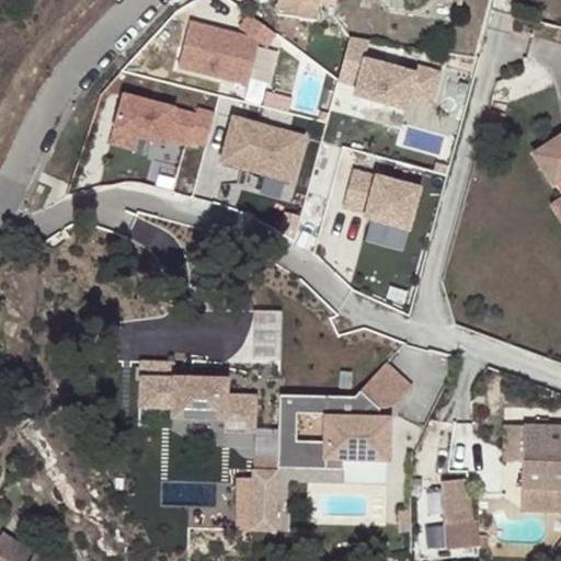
[(277,0),(276,11),(317,16),(319,0),(277,0)]
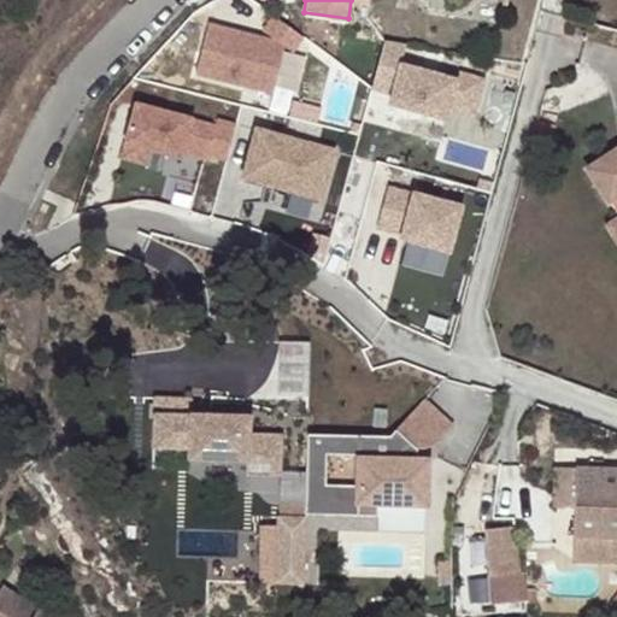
[(294,51),(307,33),(272,7),(259,25),(269,33),(207,17),(194,68),(271,87),(282,42),(294,51)]
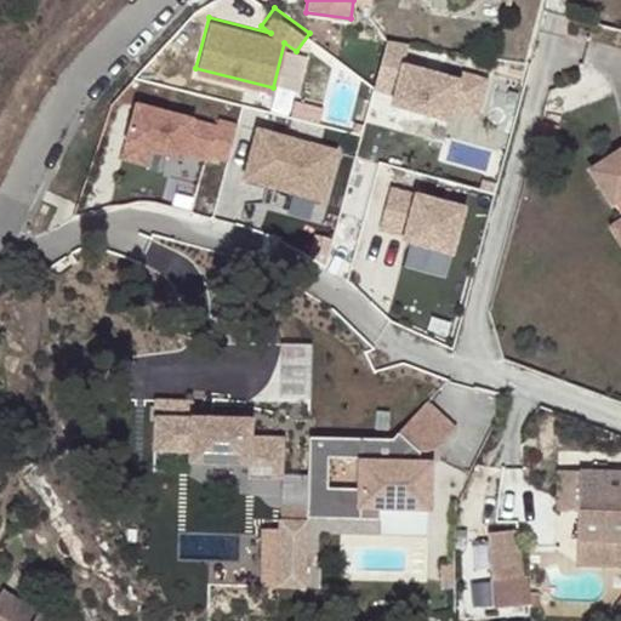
[(405,39),(388,36),(374,91),(392,96),(389,106),(450,121),(454,107),(482,115),(491,78),(463,70),(461,78),(400,62),(405,39)]
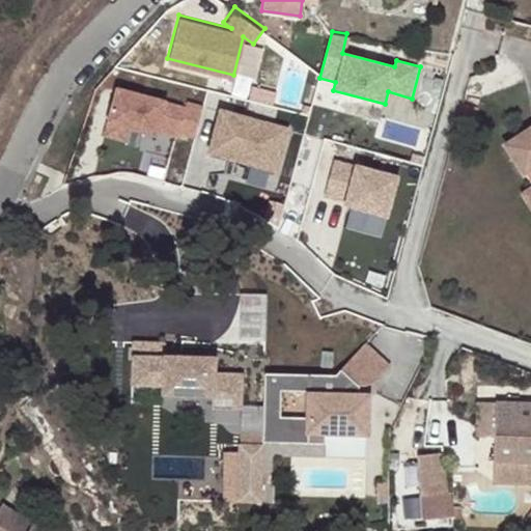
[(185,107),(110,79),(91,126),(116,136),(121,123),(147,133),(148,130),(173,138),(175,132),(190,137),(202,106),(188,100),(185,107)]
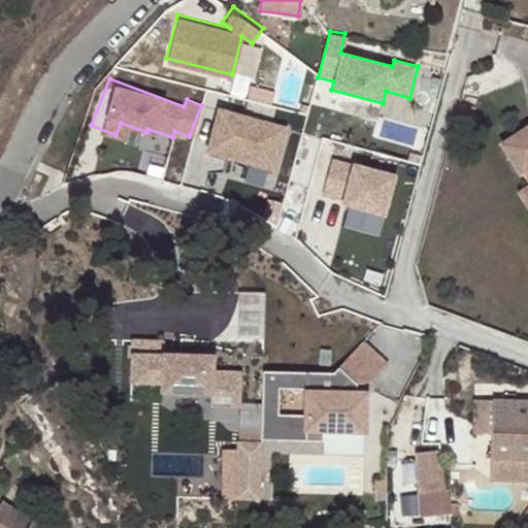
[(283,143),(215,126),(203,169),(272,187),(283,143)]
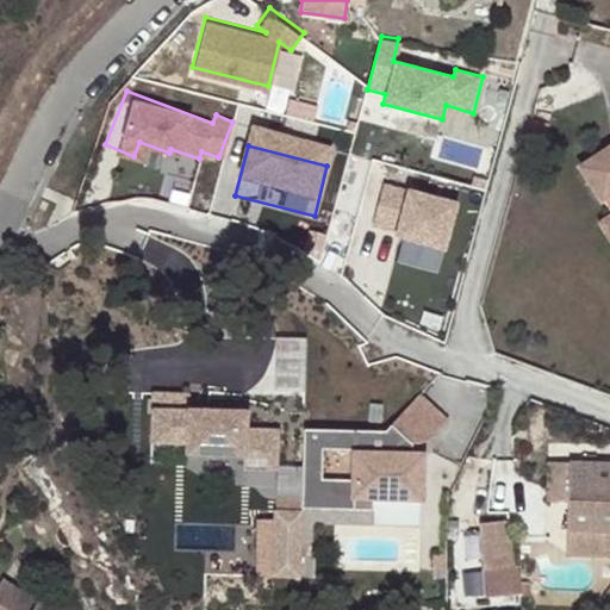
[(609,149),(578,170),(603,209),(609,204),(609,149)]
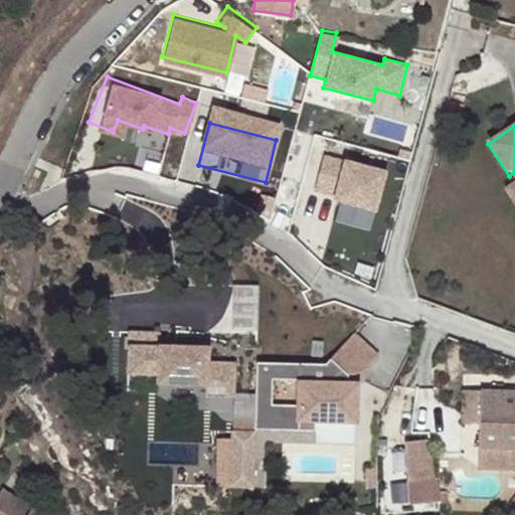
[(387,170),(331,155),(321,191),(339,196),(337,202),(376,213),(387,170)]
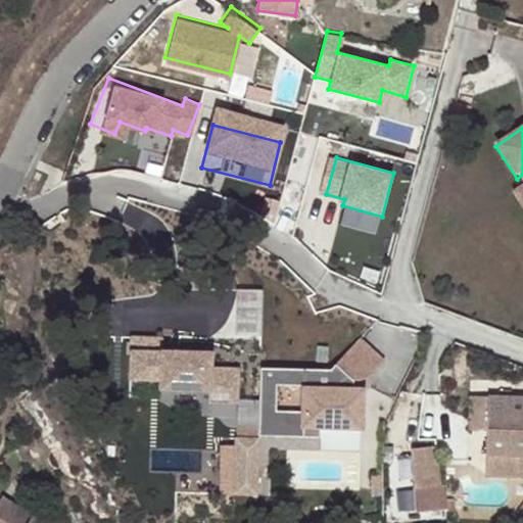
[(259,428),(259,433),(317,433),(317,427),(361,427),(361,384),(352,384),(352,377),(360,376),(367,372),(381,355),(357,333),(323,365),(259,365),(276,385),(298,385),(298,410),(277,410),(259,428)]
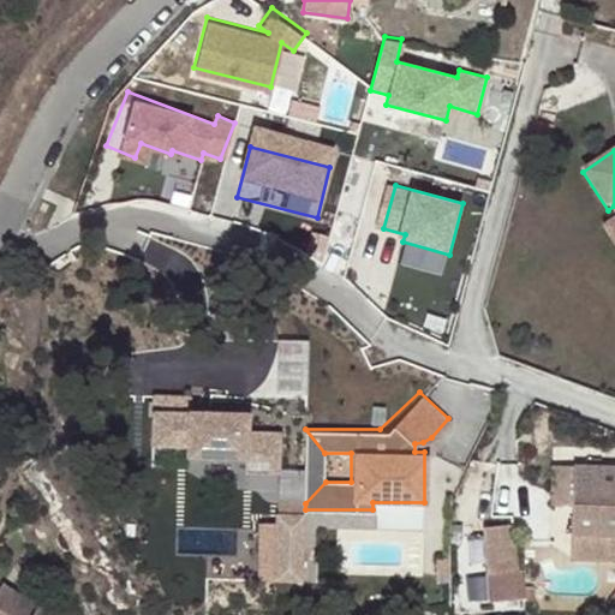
[(218,437),(219,419),(159,419),(159,401),(120,401),(120,419),(119,453),(154,454),(154,464),(214,466),(213,481),(248,479),(249,437),(218,437)]
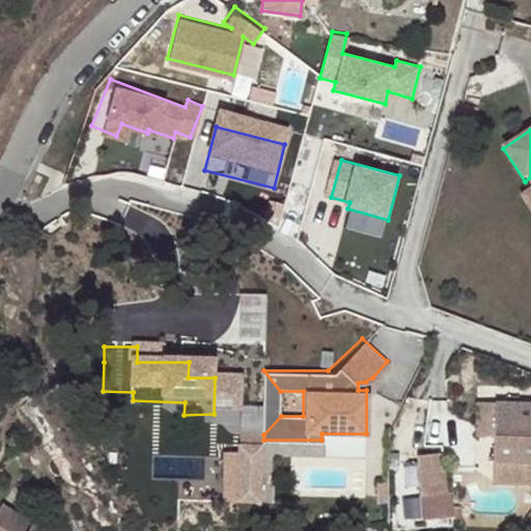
[(280,391),(263,370),(263,435),(281,416),(280,391)]
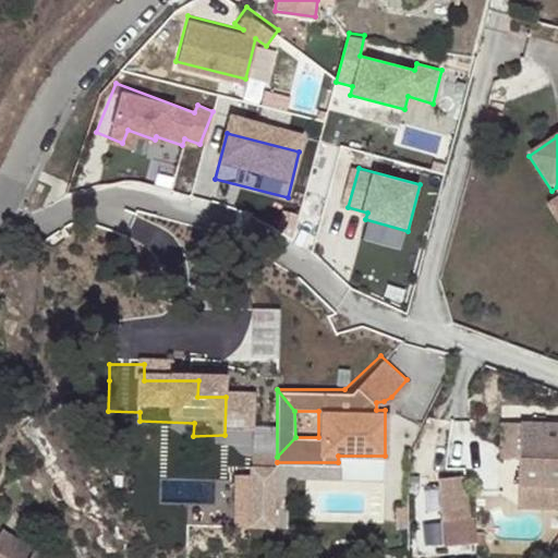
[(514,439),(514,404),(494,403),(494,438),(514,439)]
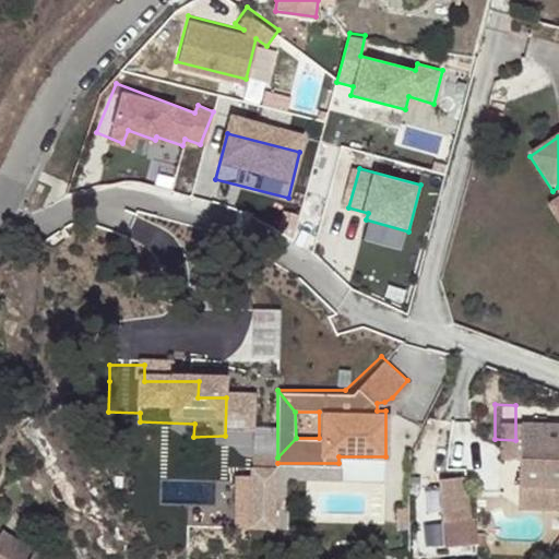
[(558,492),(558,406),(515,405),(515,440),(514,490),(558,492)]
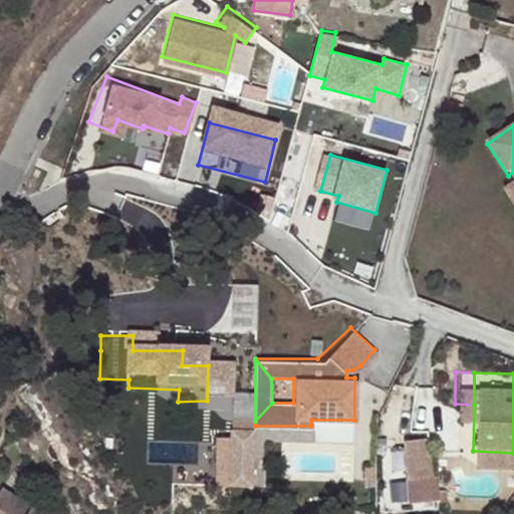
[(311,426),(311,444),(354,444),(354,420),(311,420),(311,426)]
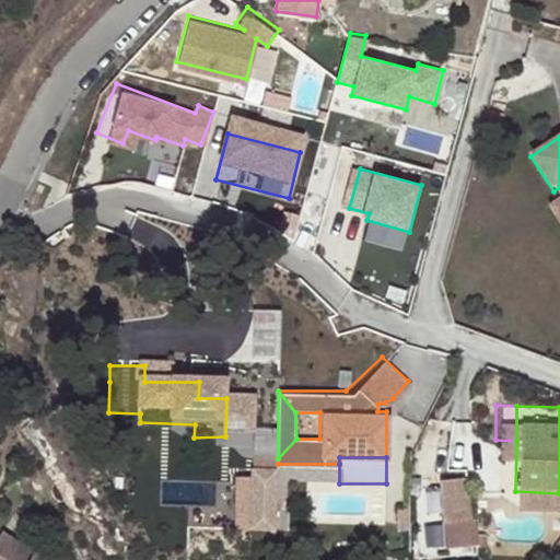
[(278,464),(246,463),(246,471),(246,520),(276,521),(278,464)]
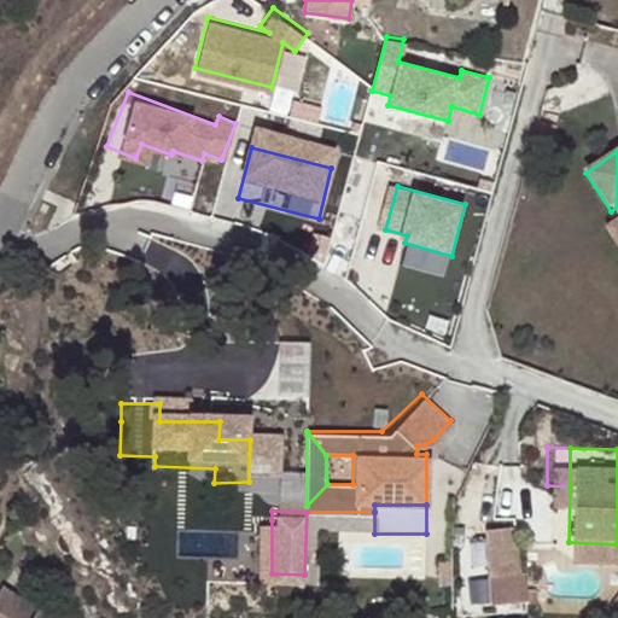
[(272,520),(257,520),(257,573),(272,573),(272,520)]
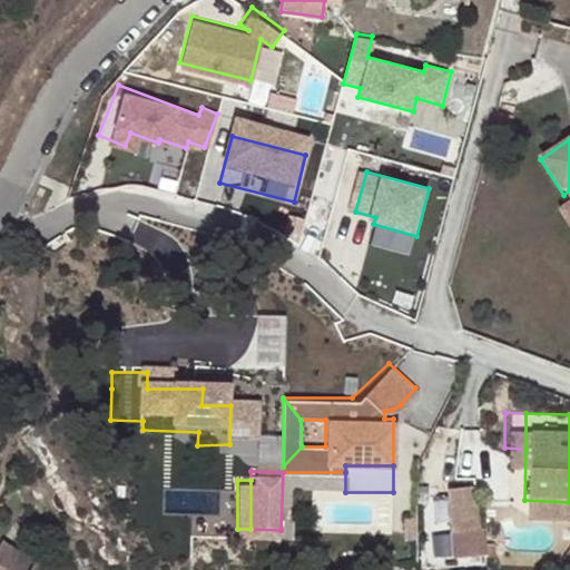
[(471,484),(444,487),(449,530),(445,530),(448,556),(481,552),(479,527),(474,528),(471,484)]
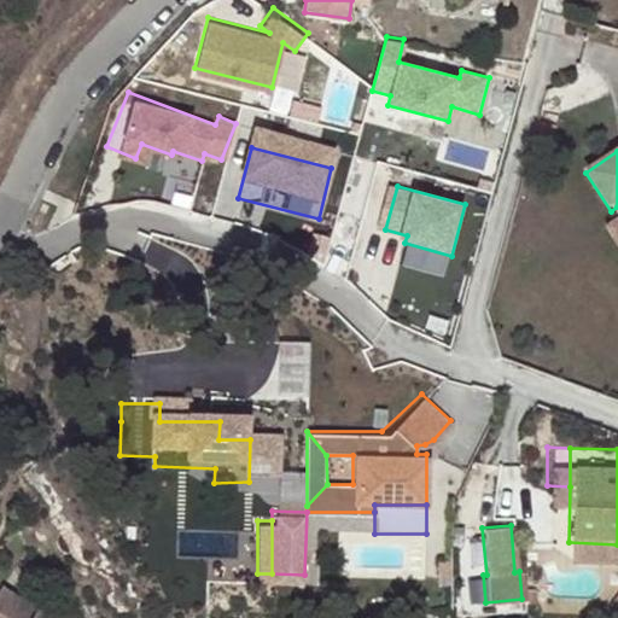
[(449,586),(449,560),(437,560),(437,586),(449,586)]
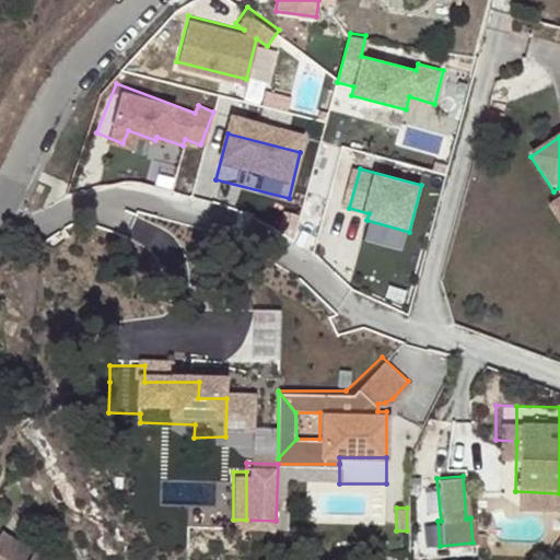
[(36,559),(0,536),(0,559),(36,559)]
